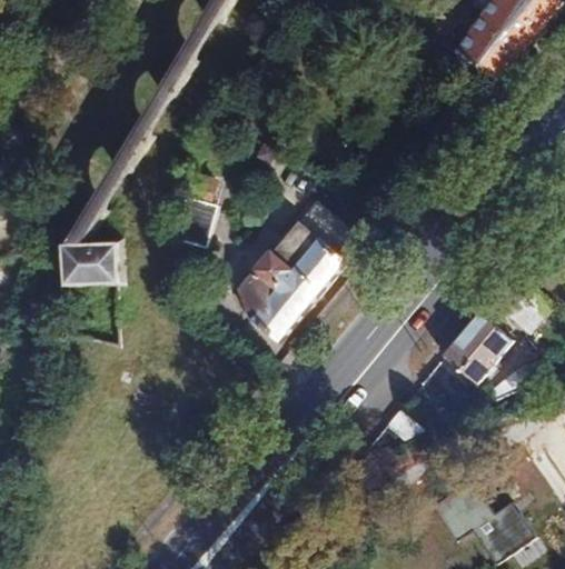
[(558,0),(489,0),(448,62),(492,90),(564,3),(558,0)]
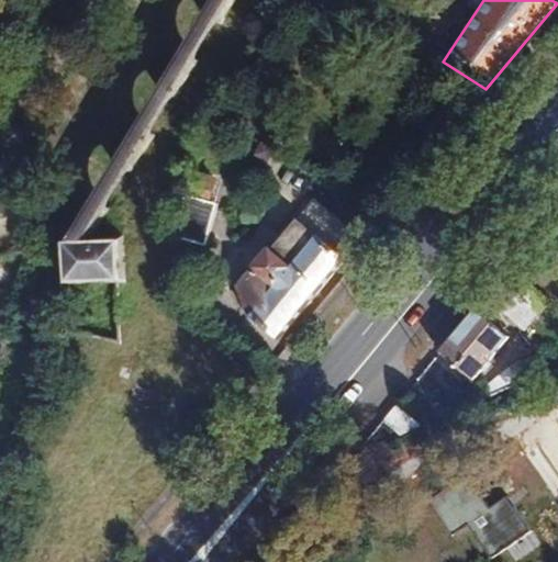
[(213,181),(188,173),(170,236),(200,245),(212,204),(208,203),(213,181)]
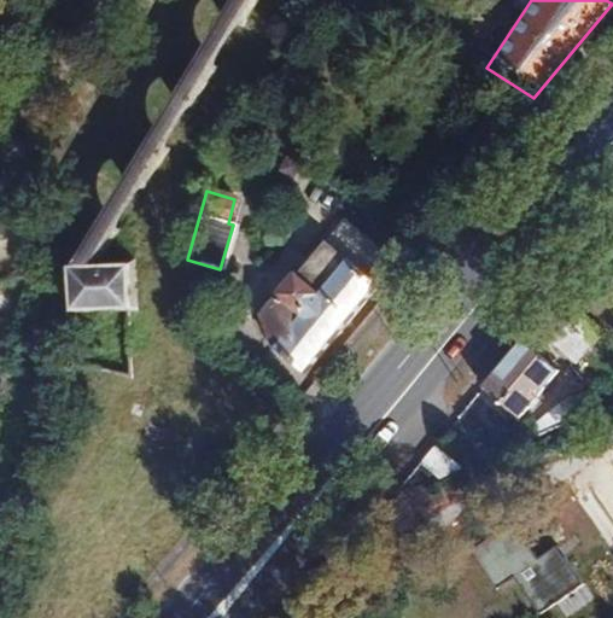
[(101,226),(91,220),(62,266),(69,312),(129,309),(129,263),(97,264),(115,234),(101,226)]
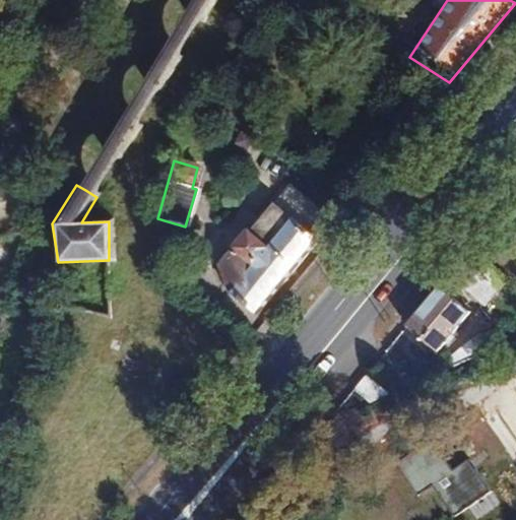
[(227,290),(255,315),(317,240),(289,218),(270,203),(248,231),(246,230),(230,249),(231,250),(217,264),(227,290)]
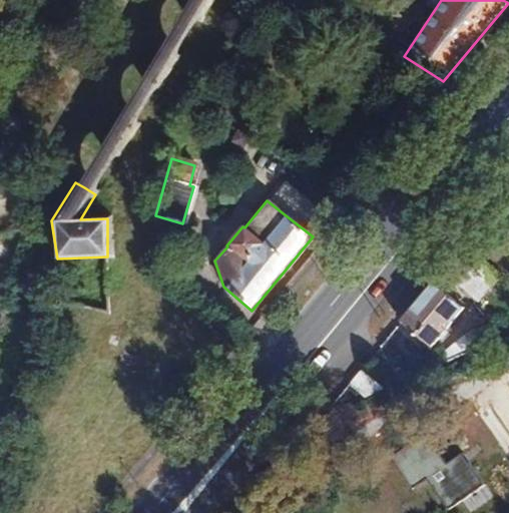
[(443,275),(475,303),(498,277),(465,248),(443,275)]
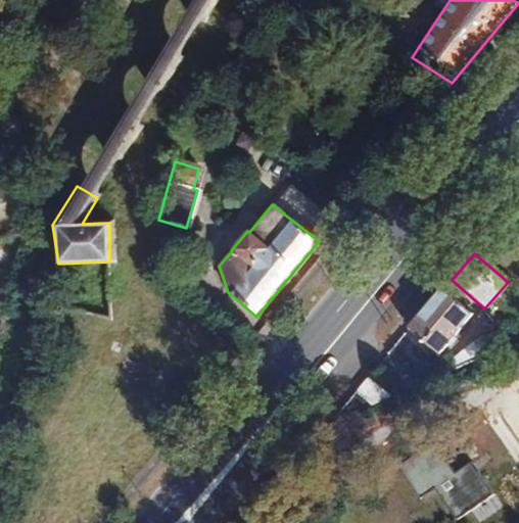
[(471,315),(439,288),(407,328),(437,354),(471,315)]
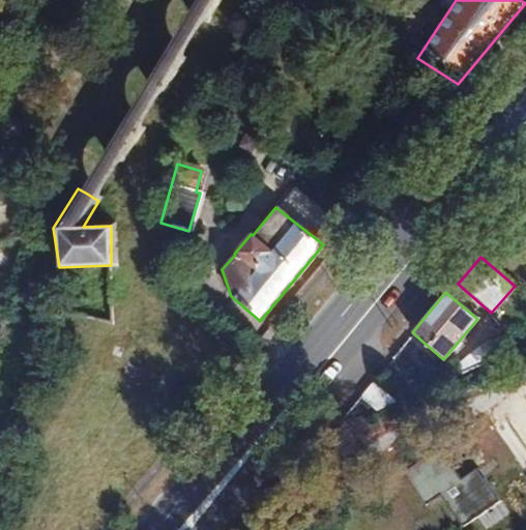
[(505,334),(477,347),(485,362),(513,350),(505,334)]
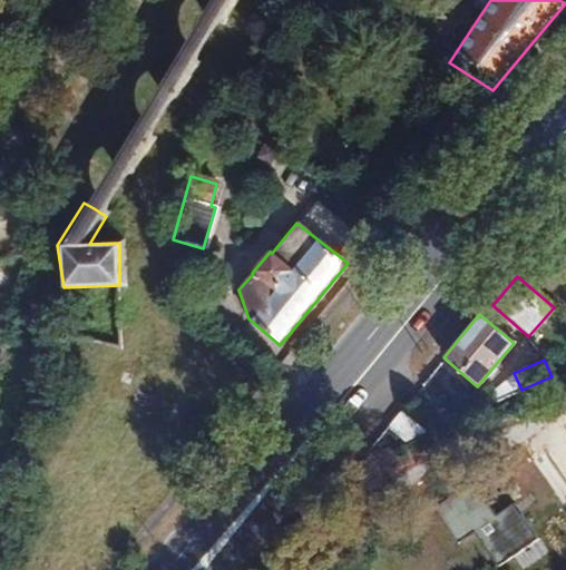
[(416,430),(396,414),(387,425),(407,442),(416,430)]
